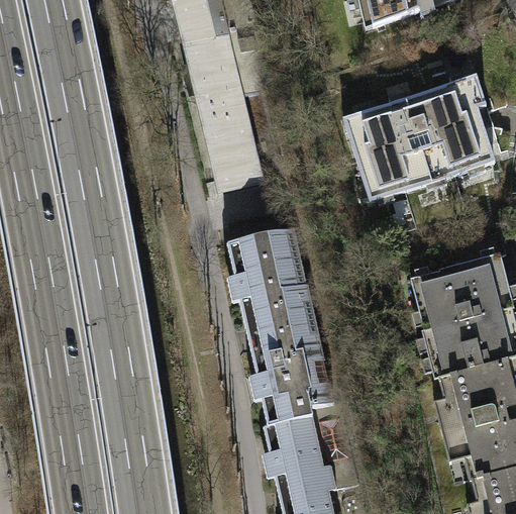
[(198,105),(243,95),(222,0),(179,0),(175,1),(198,105)]
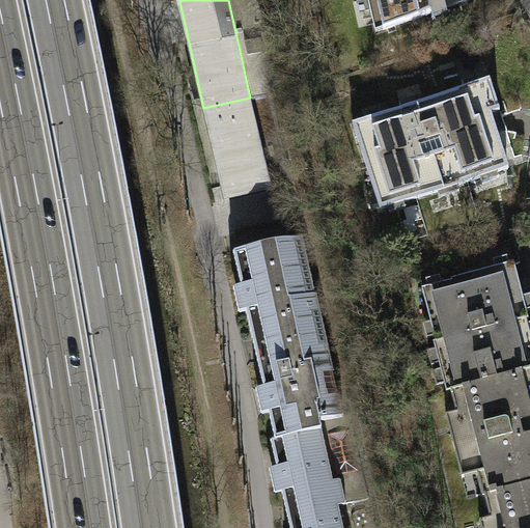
[(369,0),(375,33),(434,10),(436,18),(449,11),(448,8),(469,0),(369,0)]
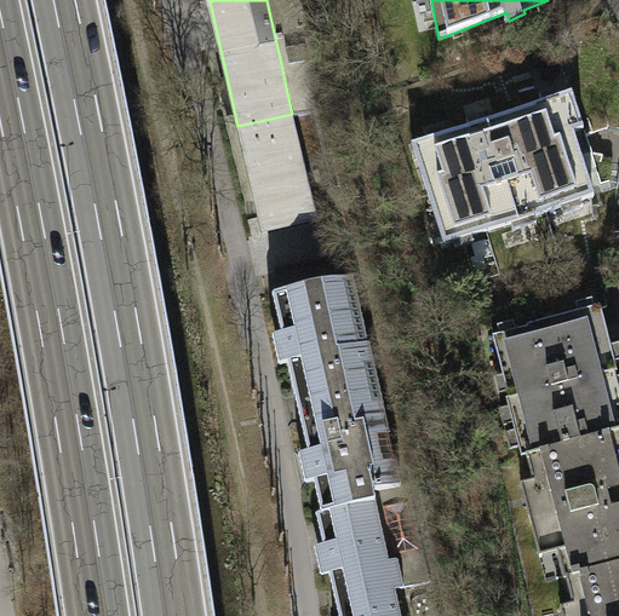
[(572,91),(416,143),(447,240),(594,191),(573,127),(583,125),(572,91)]
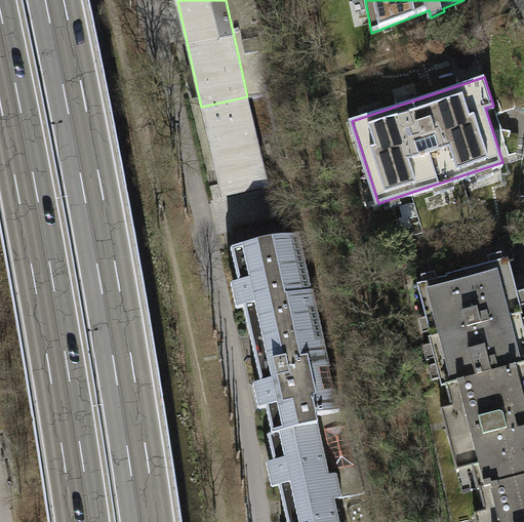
[(266,92),(247,96),(268,184),(285,179),(266,92)]
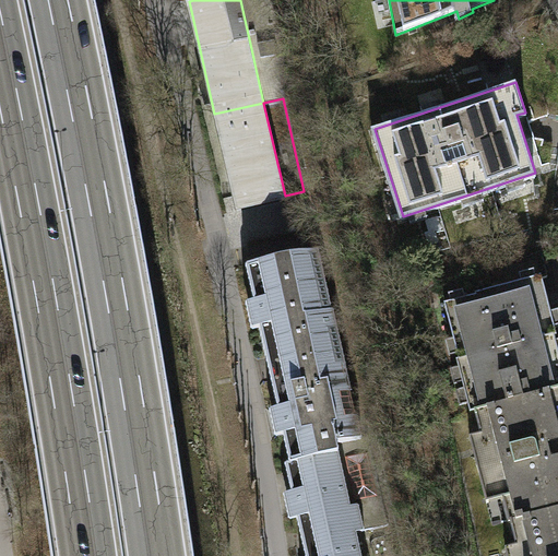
[(285,196),(263,103),(214,114),(236,206),(285,196)]
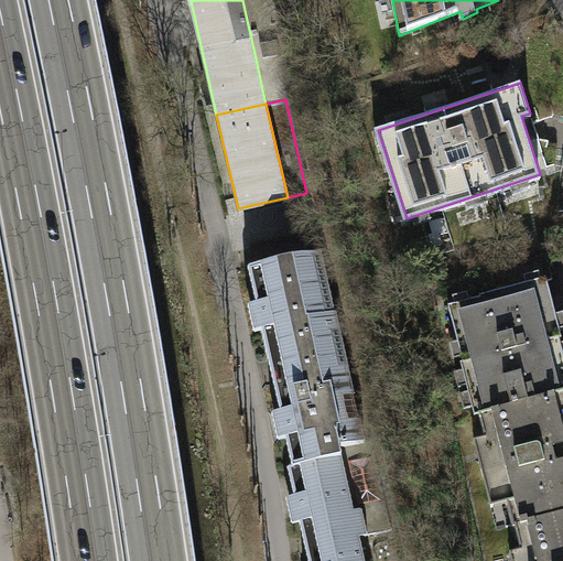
[(371,434),(363,437),(323,250),(247,267),(255,303),(246,305),(251,328),(263,326),(282,409),(272,411),(278,438),(285,435),(292,463),(287,464),(293,496),(285,498),(291,522),(301,520),(309,560),(366,560),(360,533),(392,526),(371,434)]
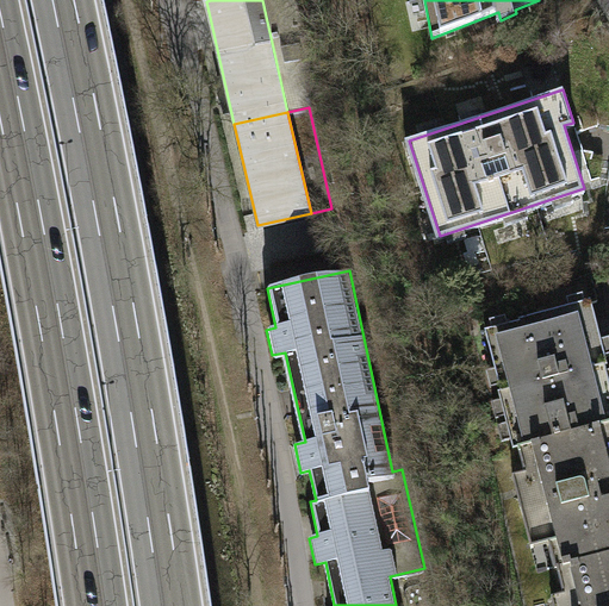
[(517,318),(486,326),(502,387),(603,361),(588,300),(596,298),(589,272),(510,293),(517,318)]
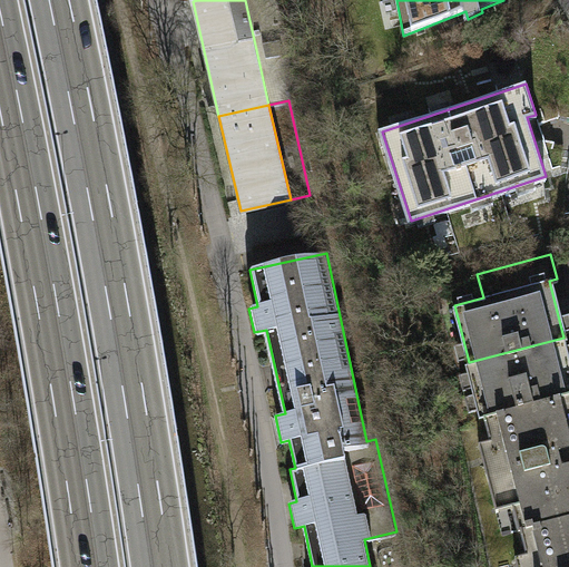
[(483,414),(568,391),(568,355),(563,338),(469,362),(464,364),(479,416),(483,414)]
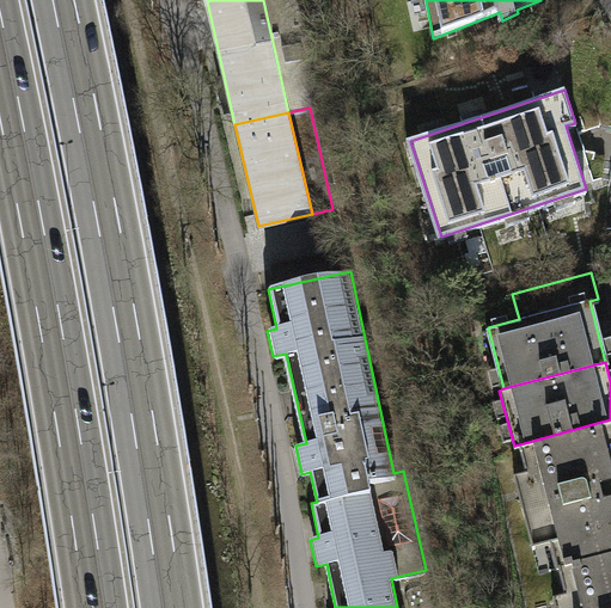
[(610,419),(519,444),(526,472),(531,471),(557,566),(610,551),(610,419)]
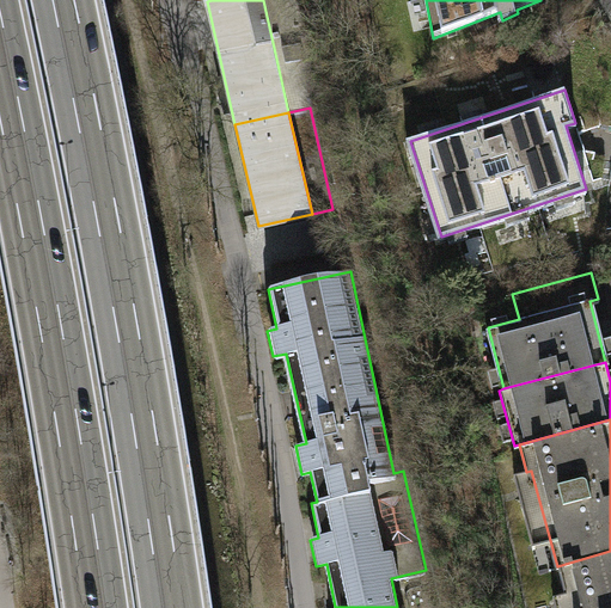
[(610,551),(557,566),(564,595),(573,593),(576,607),(610,607),(610,551)]
